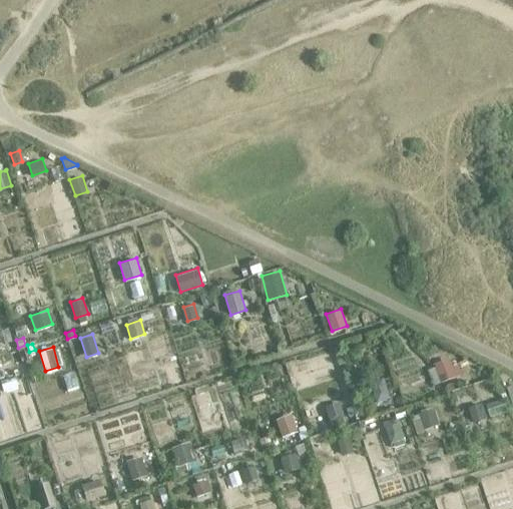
[(449,357),(434,363),(441,381),(456,376),(449,357)]
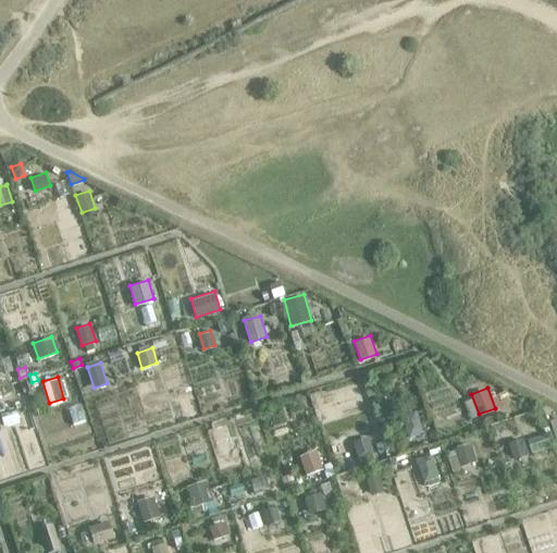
[(416,408),(401,414),(409,435),(423,431),(416,408)]
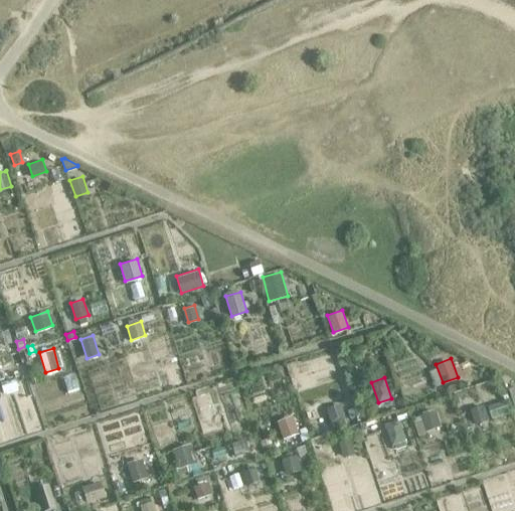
[(341,402),(326,406),(330,419),(331,418),(343,414),(345,414),(341,402)]
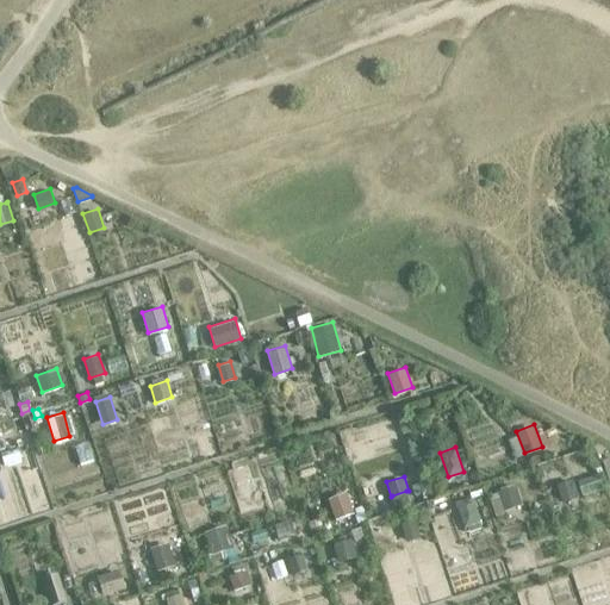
[(573,478),(556,484),(562,501),(579,497),(573,478)]
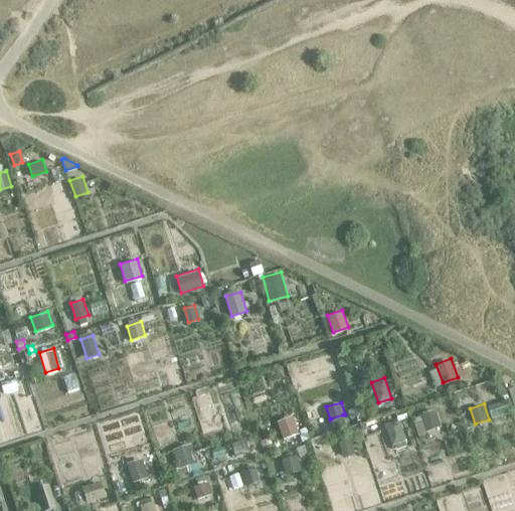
[(436,409),(420,413),(425,430),(441,424),(436,409)]
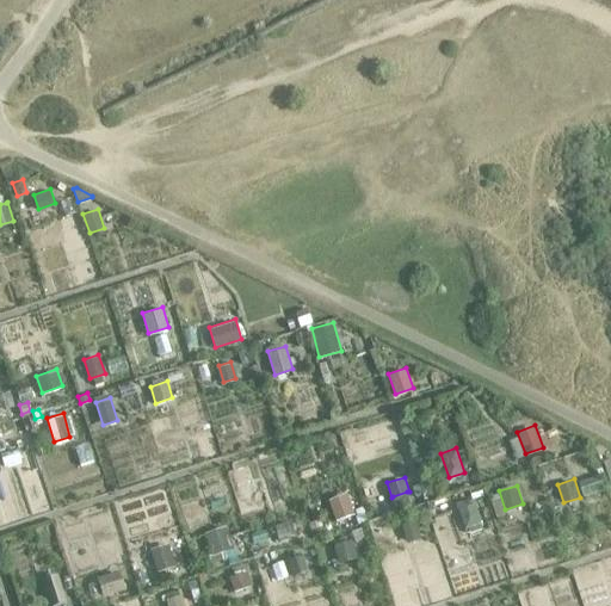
[(346,492),(328,498),(335,519),(355,513),(346,492)]
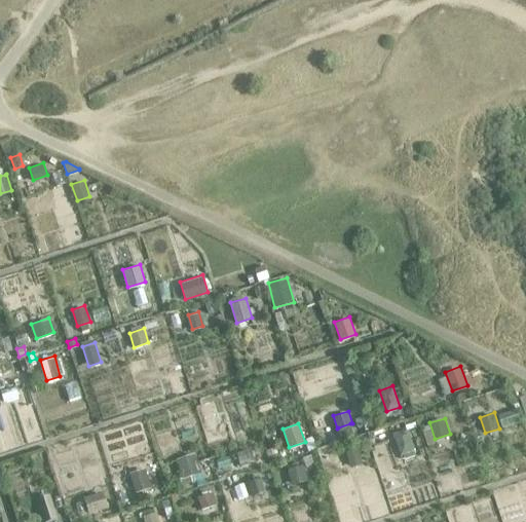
[(350,423),(338,427),(342,439),(354,435),(350,423)]
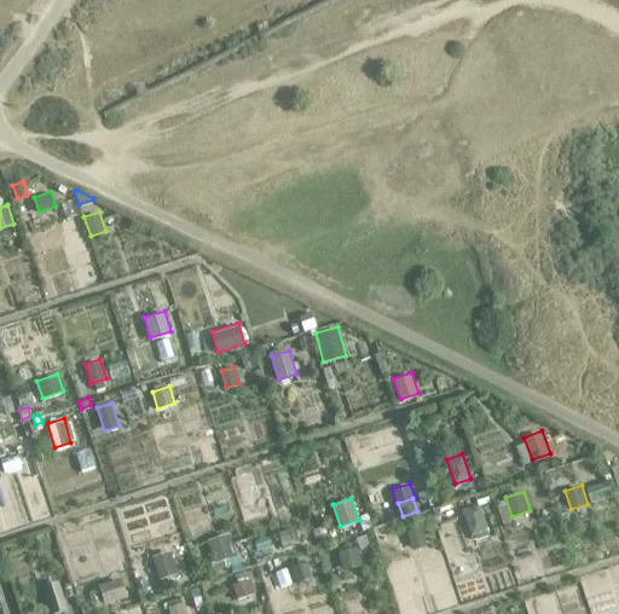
[(480,510),(464,516),(472,533),(487,528),(480,510)]
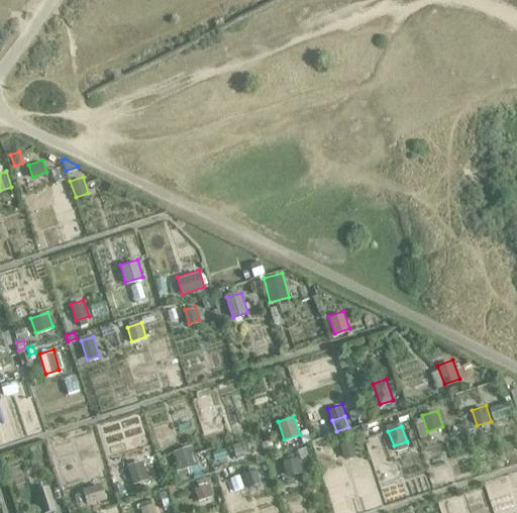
[(351,438),(339,442),(344,458),(356,454),(351,438)]
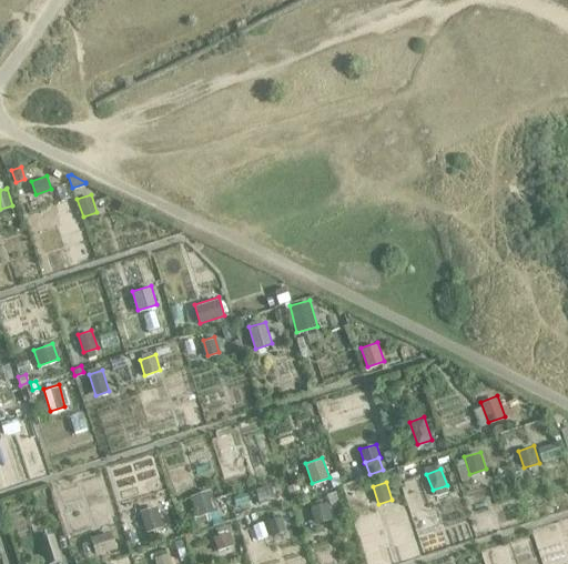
[(271,483),(255,487),(259,500),(274,495),(271,483)]
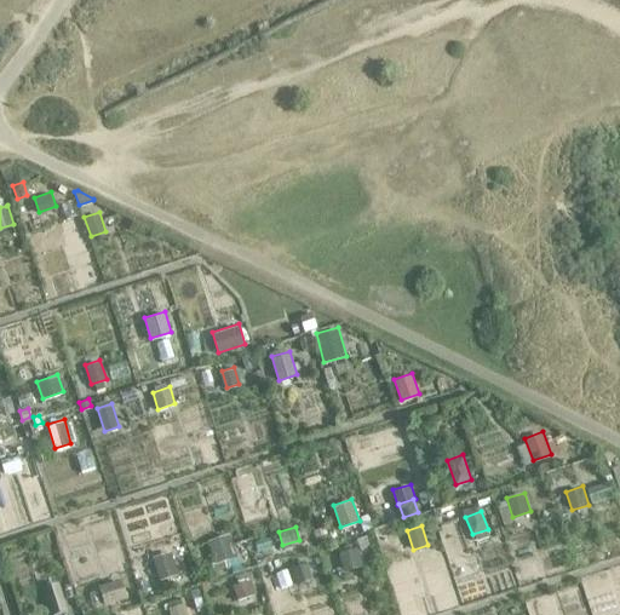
[(229,532),(207,539),(214,563),(237,556),(229,532)]
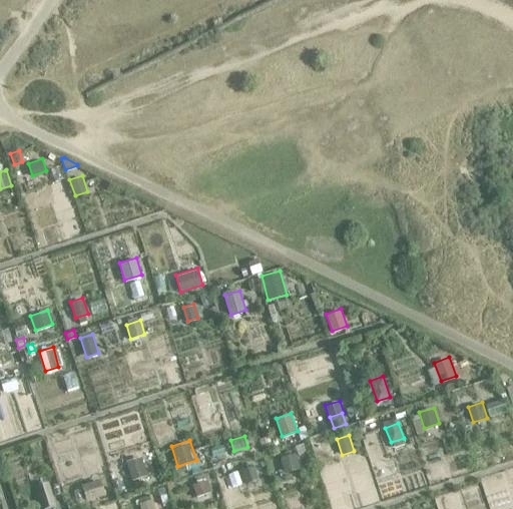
[(296,451),(280,456),(285,472),(301,467),(296,451)]
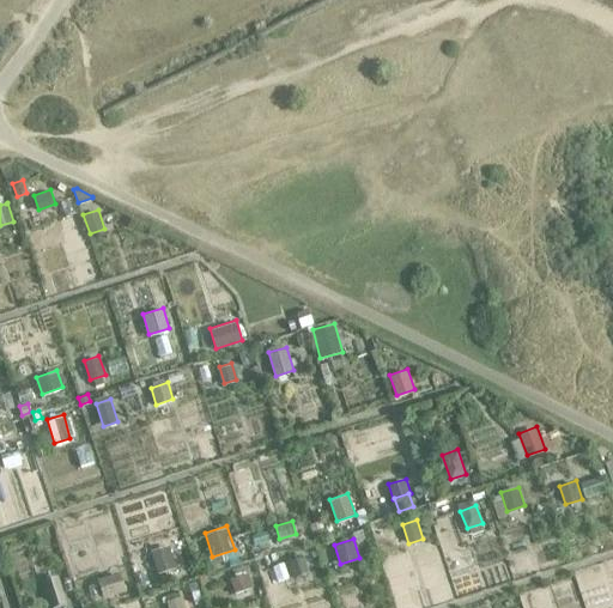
[(169,543),(151,549),(157,572),(176,566),(169,543)]
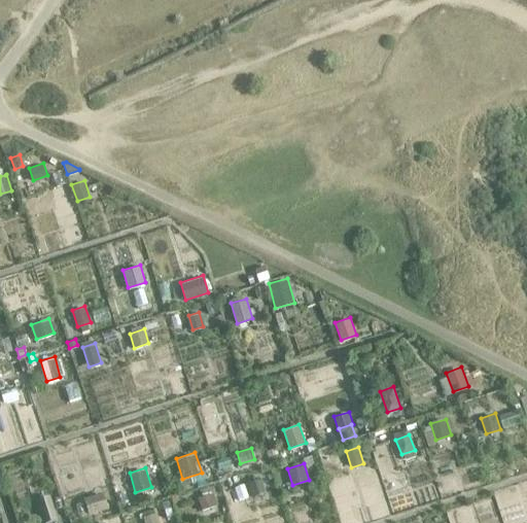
[(261,478),(248,482),(252,495),(266,491),(261,478)]
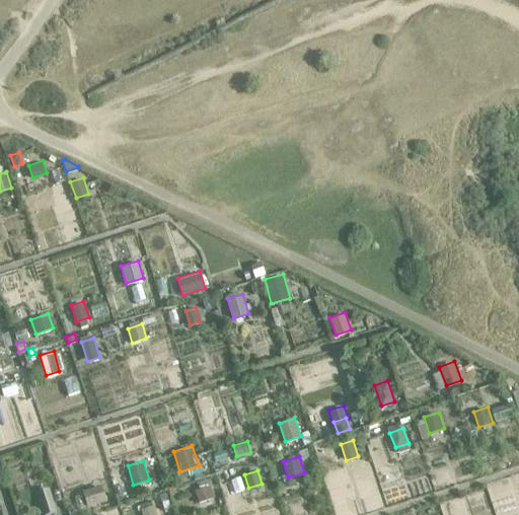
[(101,484),(82,490),(87,505),(106,499),(101,484)]
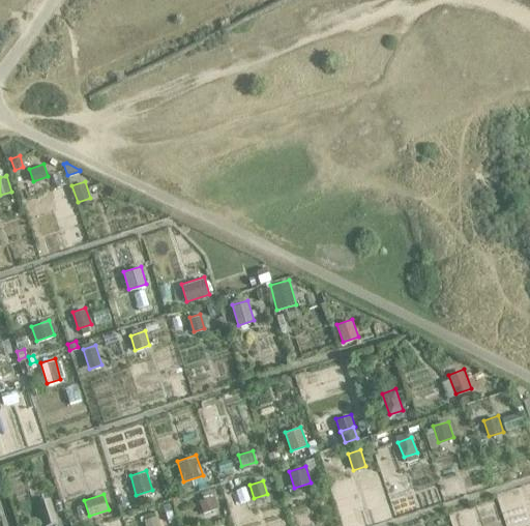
[(214,494),(199,499),(202,512),(218,506),(214,494)]
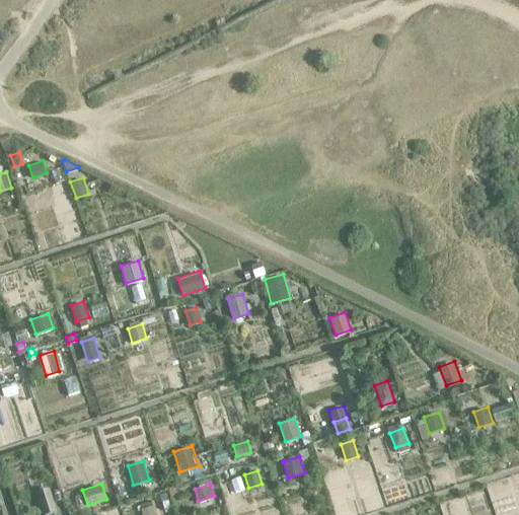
[(49,487),(36,491),(44,514),(57,510),(49,487)]
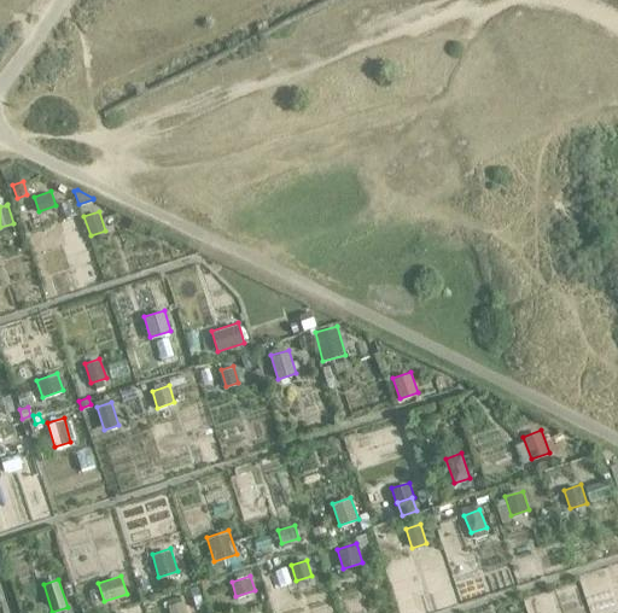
[(187,612),(184,600),(168,605),(170,612),(187,612)]
